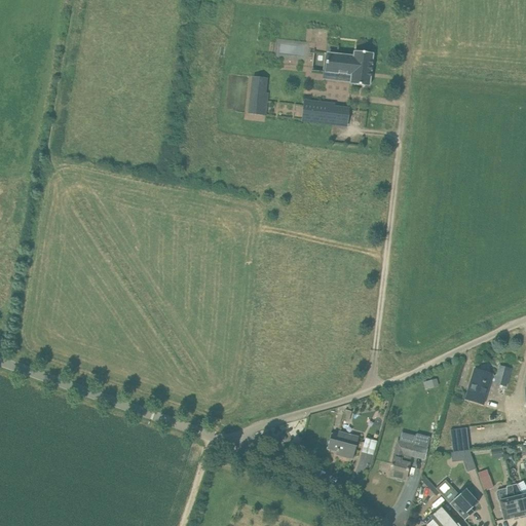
[(350,84),(370,86),(373,53),(354,51),(353,55),(327,52),(325,72),(351,75),(350,84)]
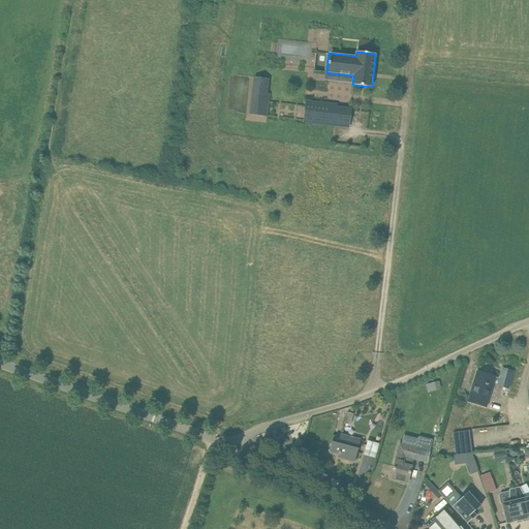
[(260,86),(253,85),(250,115),(268,117),(270,94),(259,93),(260,86)]
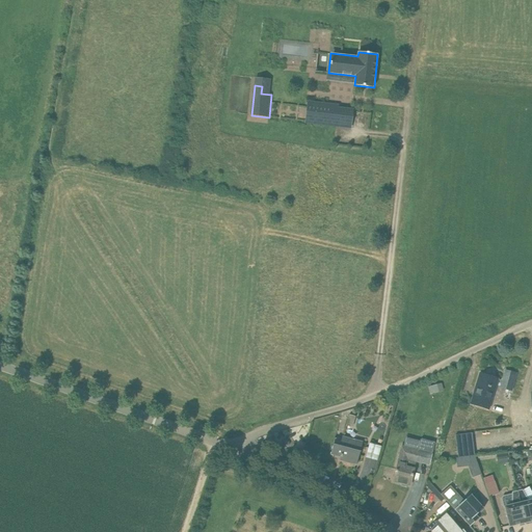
[(306,122),(351,127),(352,112),(308,107),(306,122)]
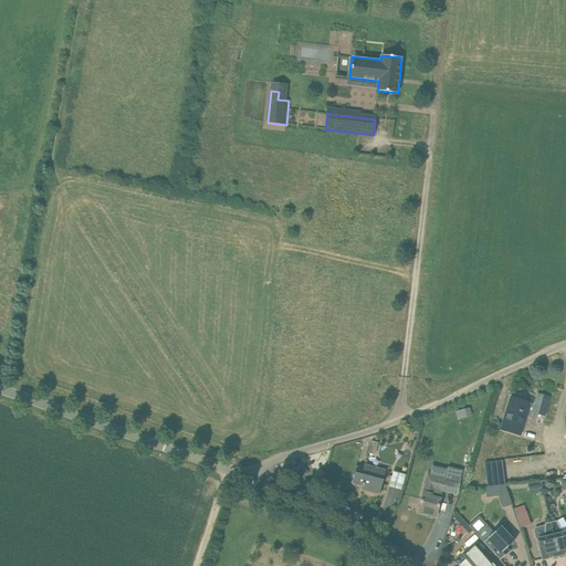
[(537,394),(534,409),(545,412),(549,397),(537,394)]
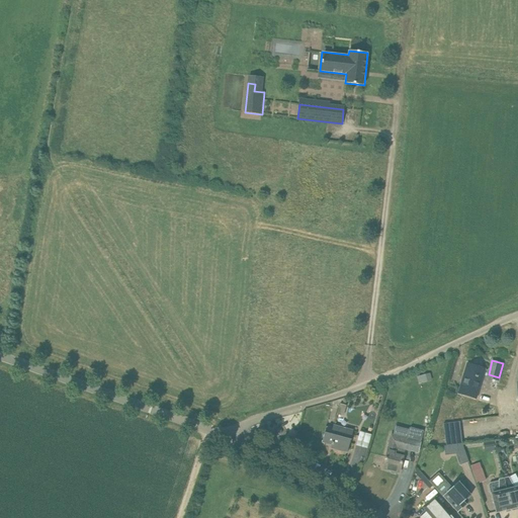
[(459,393),(476,398),(485,368),(467,363),(459,393)]
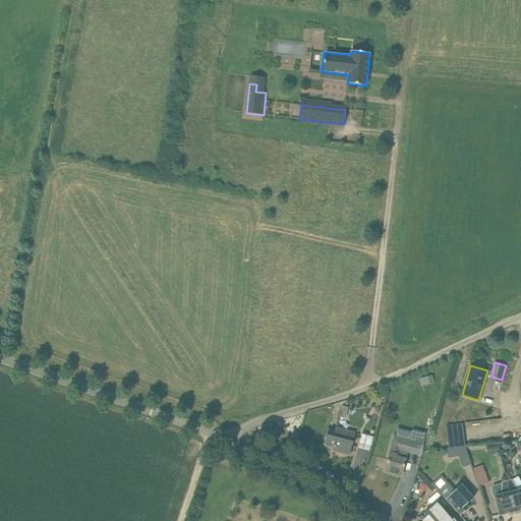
[(418,384),(431,382),(430,374),(417,377),(418,384)]
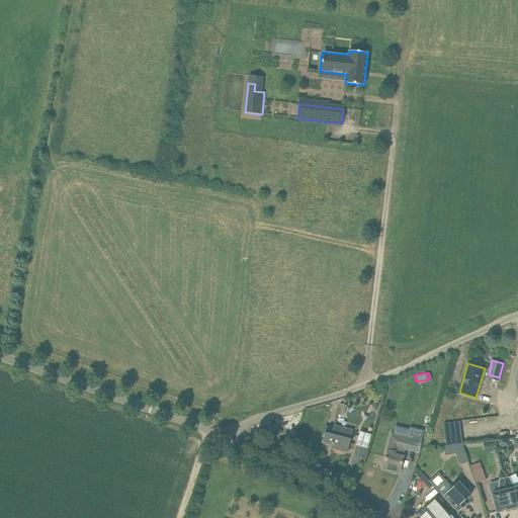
[(339,414),(344,406),(339,404),(334,412),(339,414)]
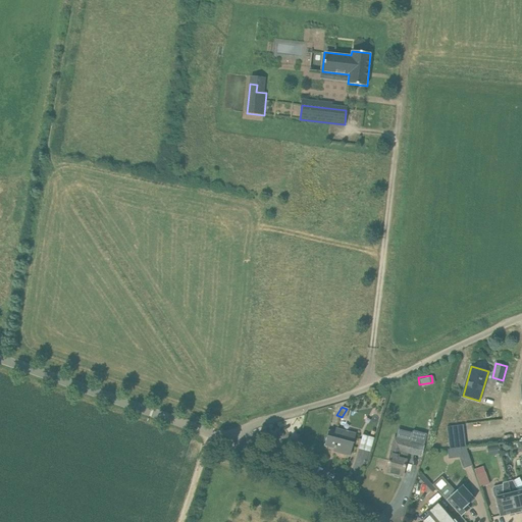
[(304,432),(319,435),(322,420),(308,417),(304,432)]
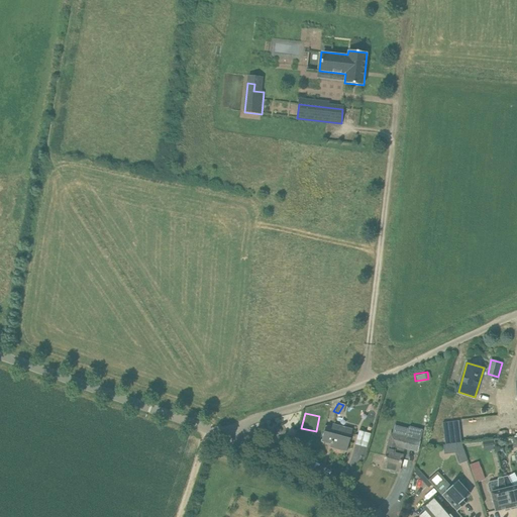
[(324,431),(321,441),(331,444),(330,447),(346,451),(351,433),(344,431),(345,427),(332,424),(331,428),(325,426),(324,431)]
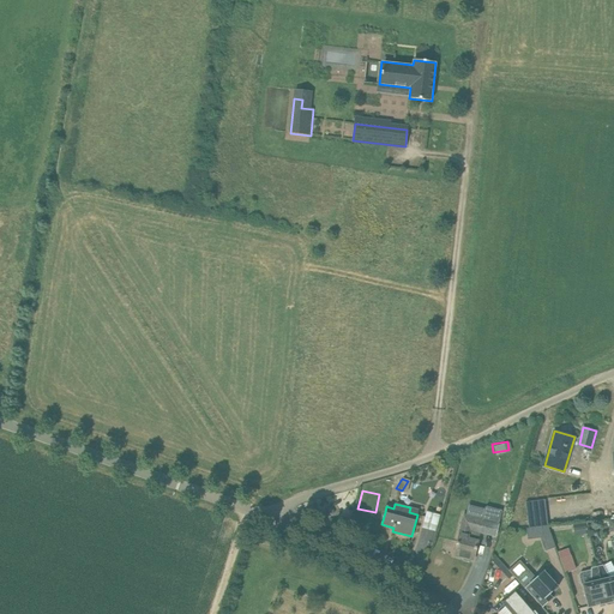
[(464,516),(453,555),(474,560),(481,533),(495,536),(503,510),(486,506),(483,521),(464,516)]
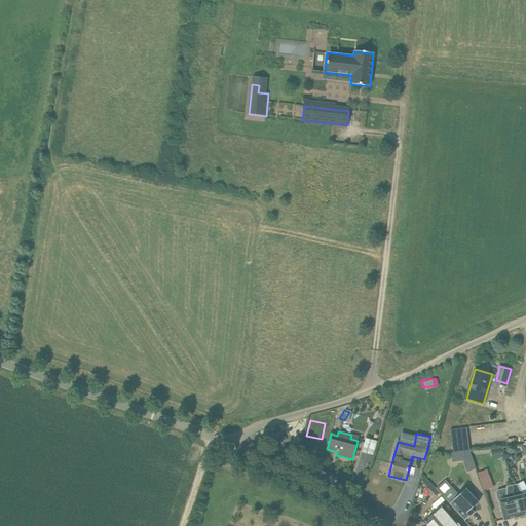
[(364,437),(360,451),(371,454),(374,440),(364,437)]
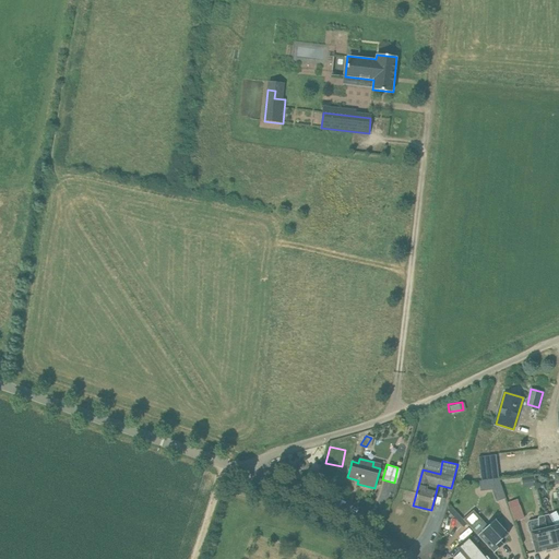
[(491,479),(482,482),(483,489),(492,487),(491,479)]
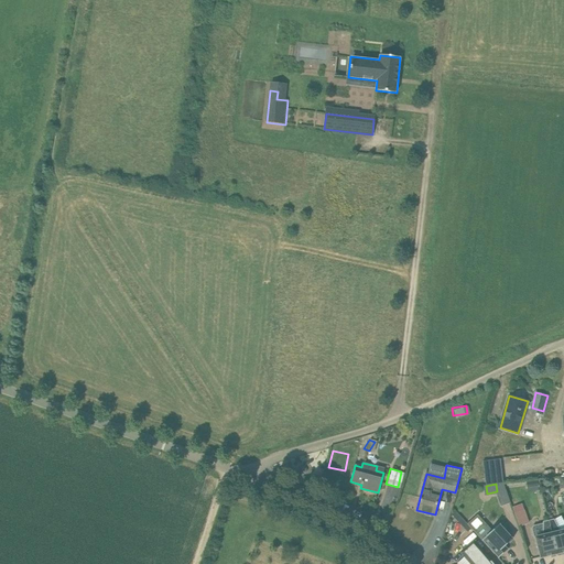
[(452,514),(467,532),(472,528),(467,523),(456,511),(452,514)]
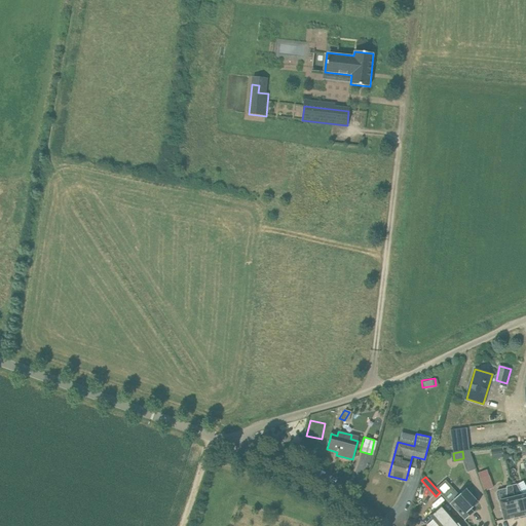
[(489,477),(481,479),(485,490),(493,487),(489,477)]
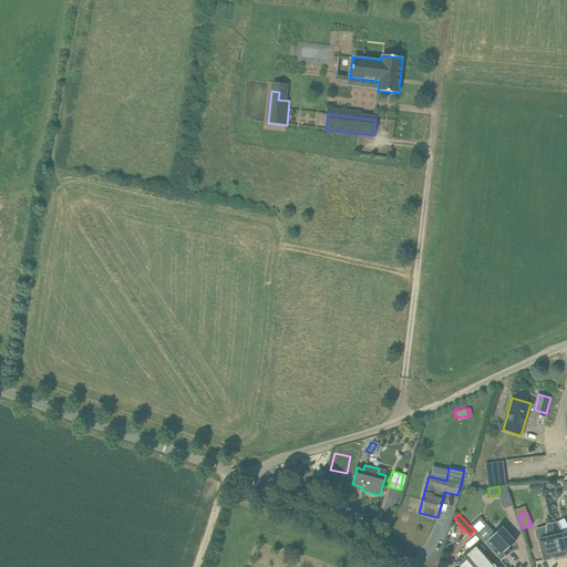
[(557,522),(552,523),(559,557),(566,554),(566,533),(564,534),(557,522)]
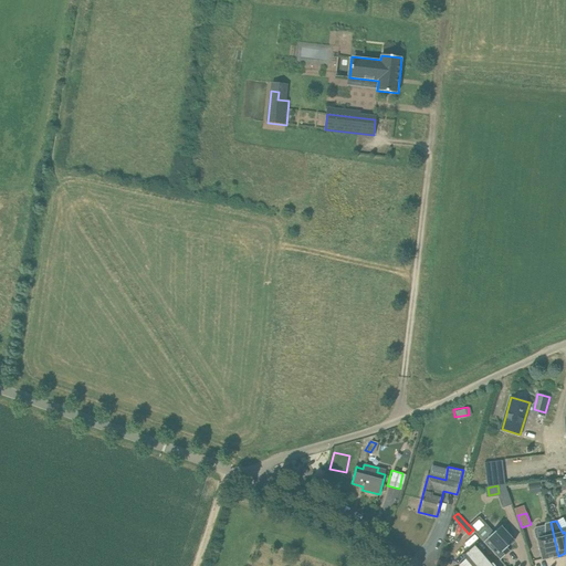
[(535,527),(534,530),(536,540),(537,540),(543,559),(558,556),(551,522),(545,524),(545,525),(535,527)]
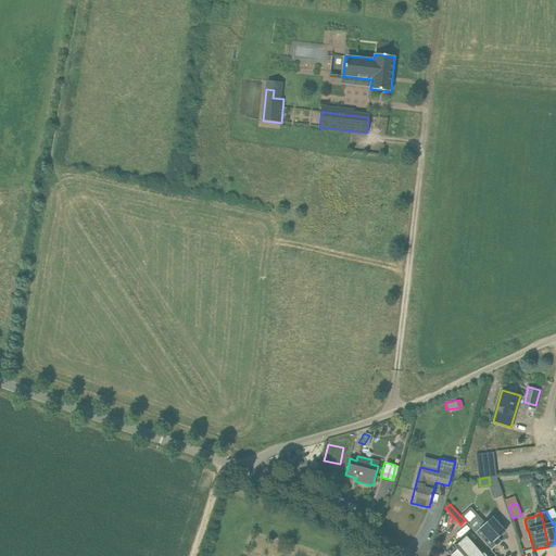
[(478,515),(468,525),(492,550),(501,541),(498,538),(506,531),(493,517),(485,523),(478,515)]
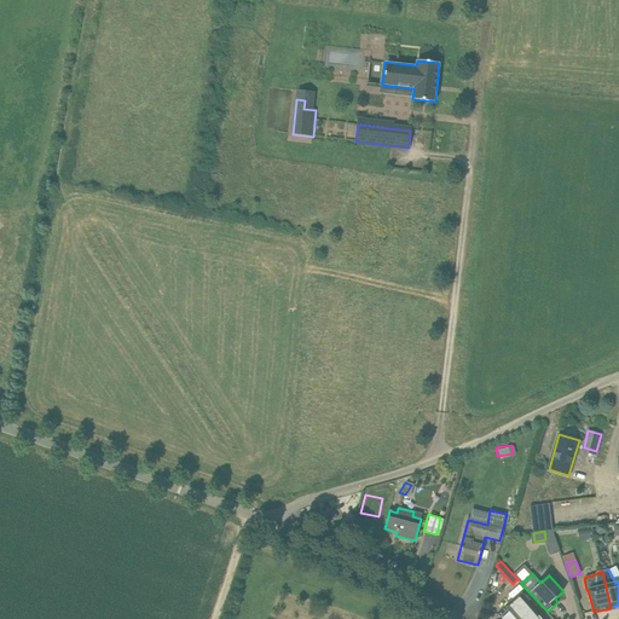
[(509,612),(502,618),(543,618),(520,593),(504,606),(509,612)]
